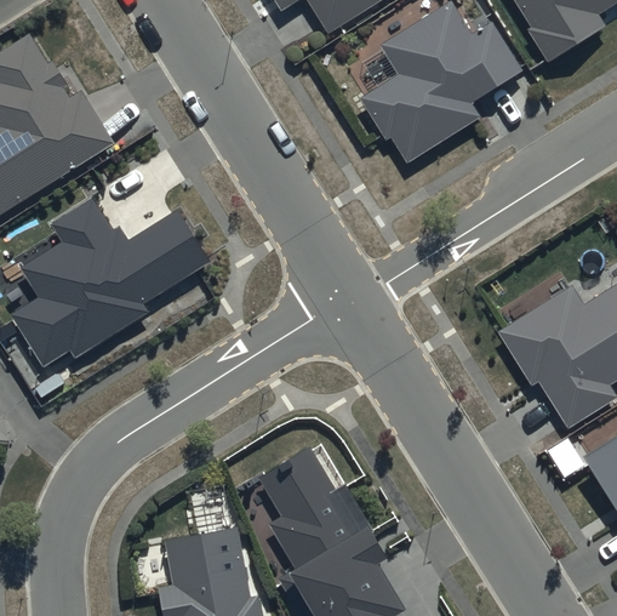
[(273,0),(280,11),(297,0),(307,0),(327,33),(381,0),(273,0)]
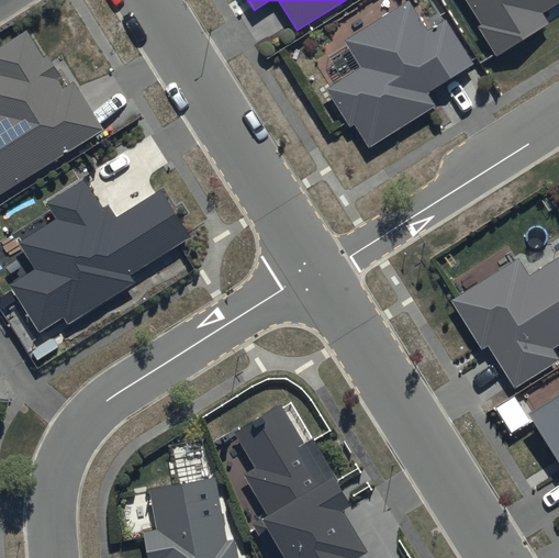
[(406,0),(342,40),(345,45),(326,56),(341,79),(324,89),(348,126),(353,123),(368,147),(433,107),(425,93),(472,65),(445,20),(426,32),(406,0)]
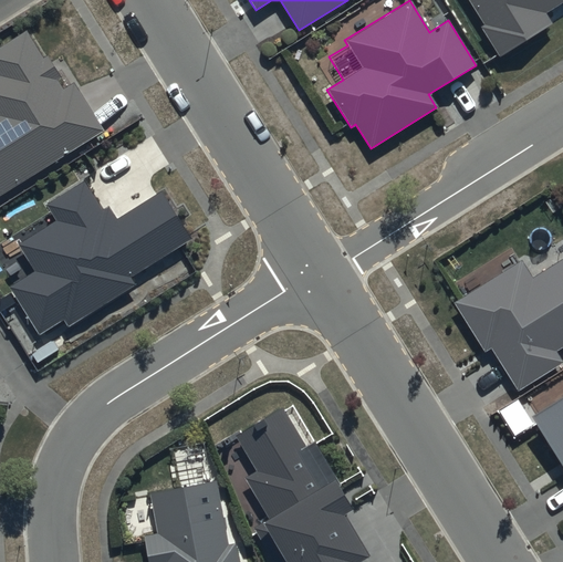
[(468,0),(483,25),(480,28),(499,58),(552,23),(546,14),(562,3),(562,0),(468,0)]
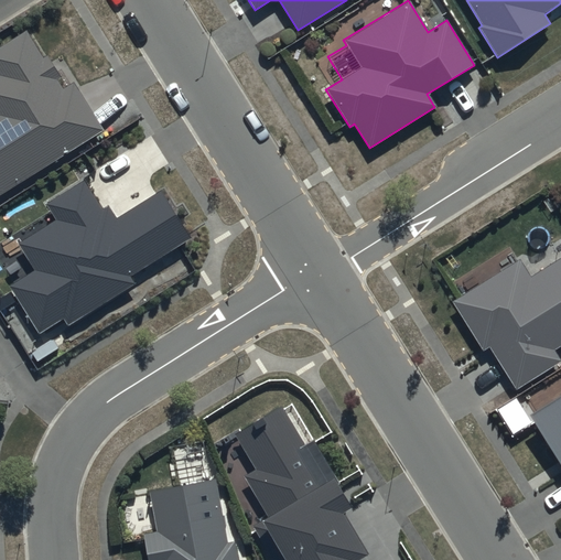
[(27,31),(0,46),(0,194),(104,131),(73,83),(63,89),(57,81),(62,78),(47,55),(43,57),(27,31)]
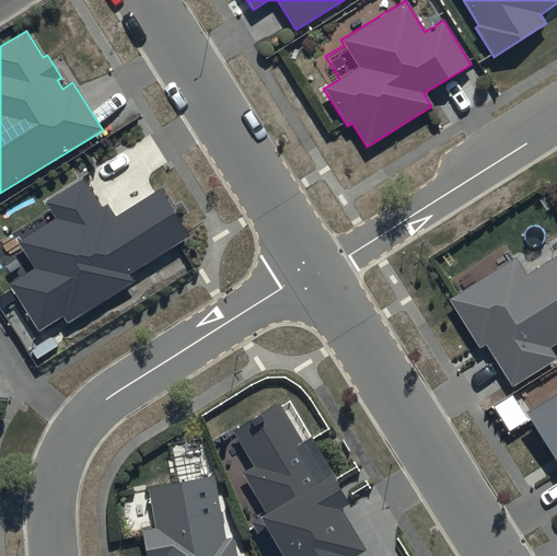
[(82,181),(46,203),(55,218),(15,242),(32,269),(7,285),(37,333),(62,319),(67,325),(135,284),(129,275),(190,238),(161,190),(116,218),(107,205),(101,209),(82,181)]
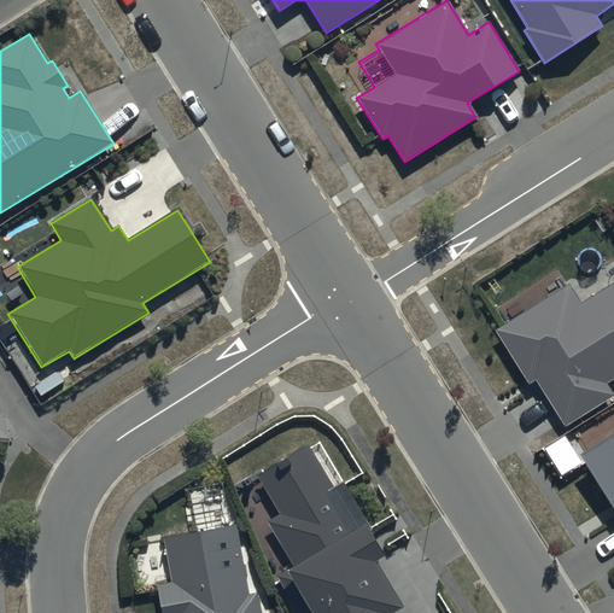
[(567,281),(493,328),(528,383),(536,378),(565,425),(613,393),(606,383),(613,377),(613,279),(579,302),(567,281)]
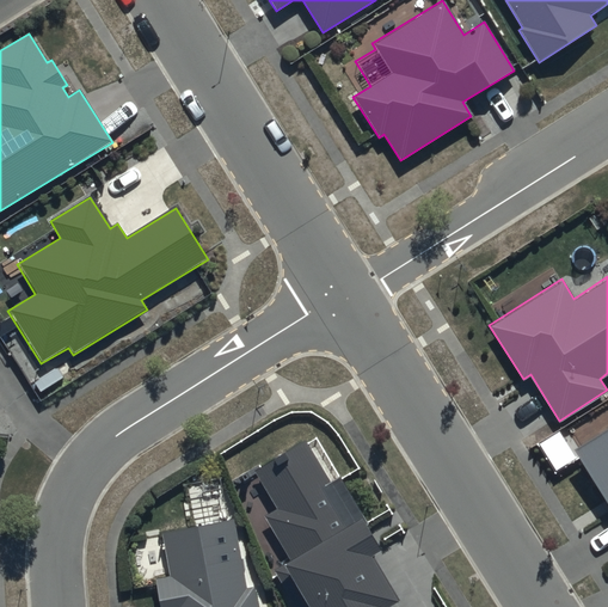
[(607,431),(573,453),(607,508),(607,431)]
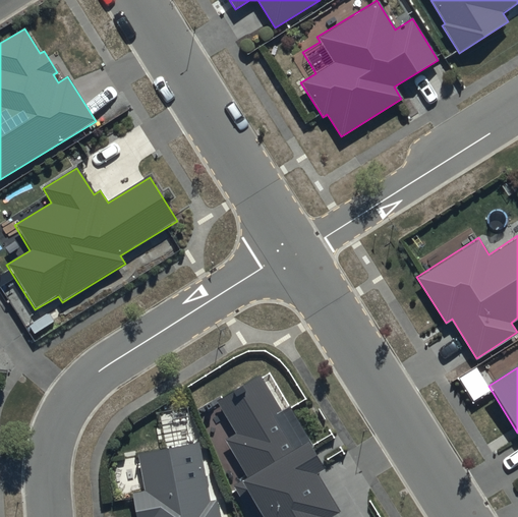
[(341,516),(320,480),(327,476),(311,450),(314,449),(289,405),(280,410),(261,376),(217,402),(236,435),(226,441),(248,478),(234,486),(251,516),(341,516)]
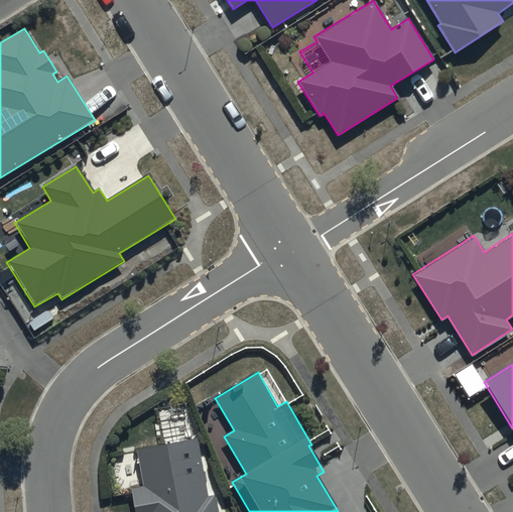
[(218,511),(215,495),(209,496),(198,437),(136,450),(143,485),(131,487),(136,511),(218,511)]
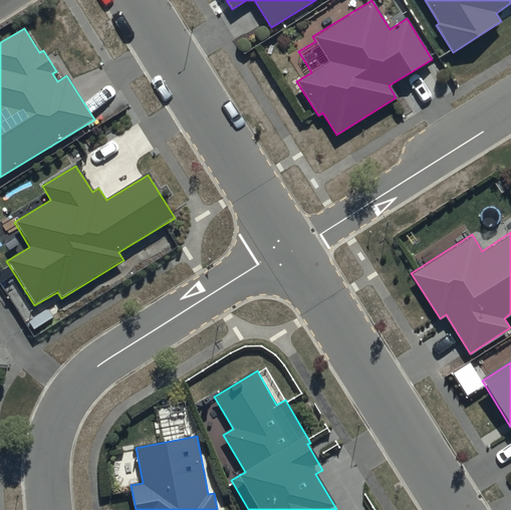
All buildings are outlined.
